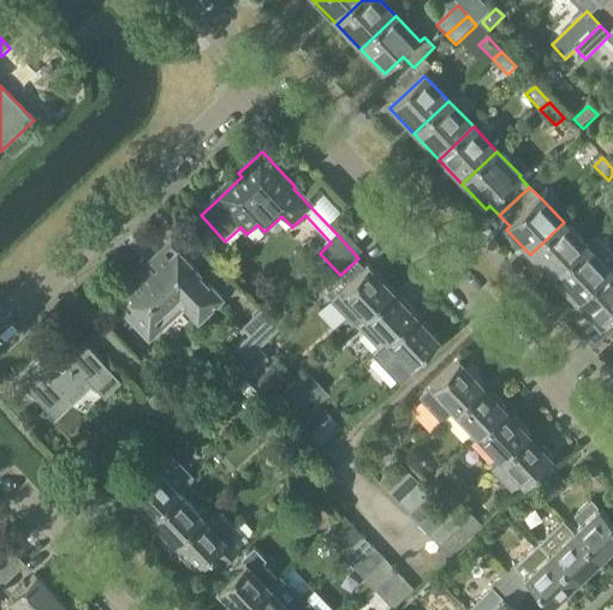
[(589,247),(564,222),(530,255),(554,280),(589,247)]
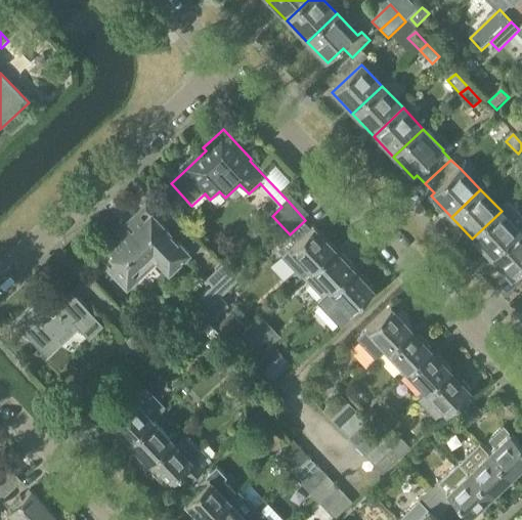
[(521,218),(509,204),(502,211),(472,239),(492,260),(521,231),(521,218)]
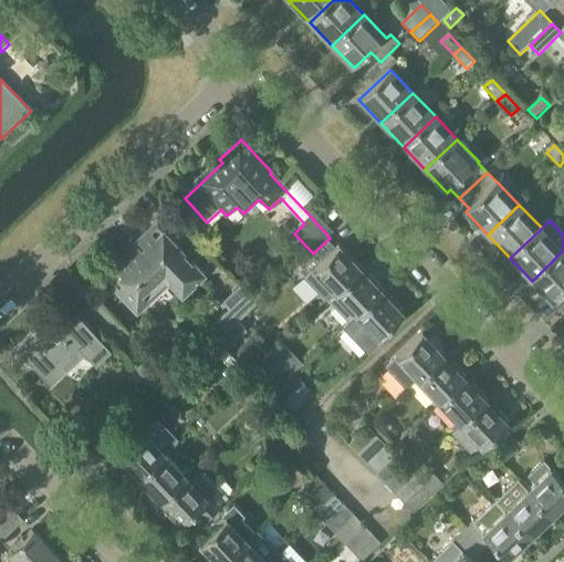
[(206,277),(158,226),(147,236),(150,238),(106,279),(138,314),(162,293),(163,285),(169,285),(183,299),(206,277)]
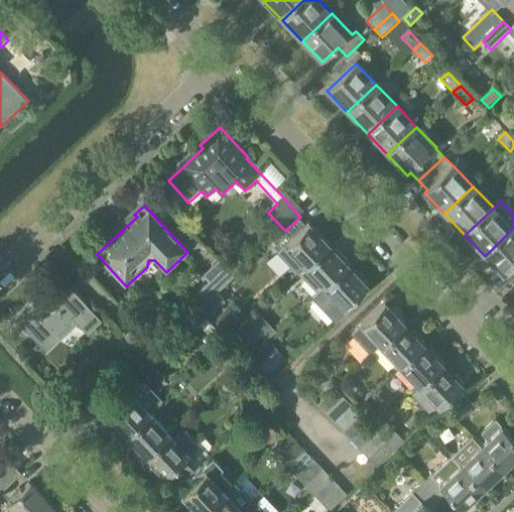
[(298,275),(329,246),(309,225),(278,254),(298,275)]
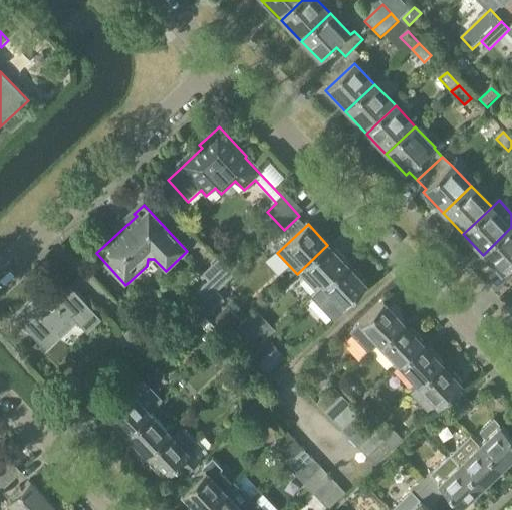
[(511,227),(483,255),(502,276),(511,266),(511,227)]
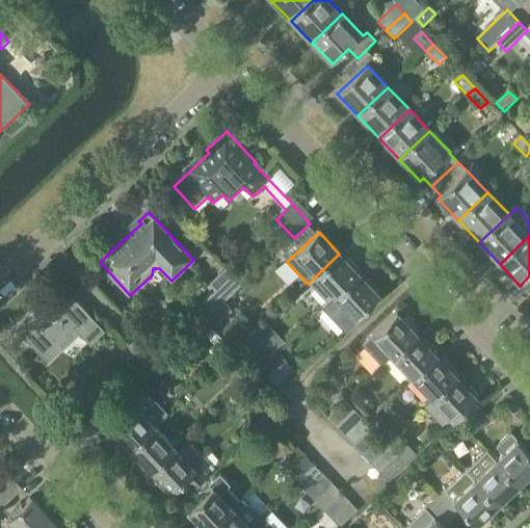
[(359,274),(339,254),(308,284),(327,305),(335,298),(335,297),(359,274)]
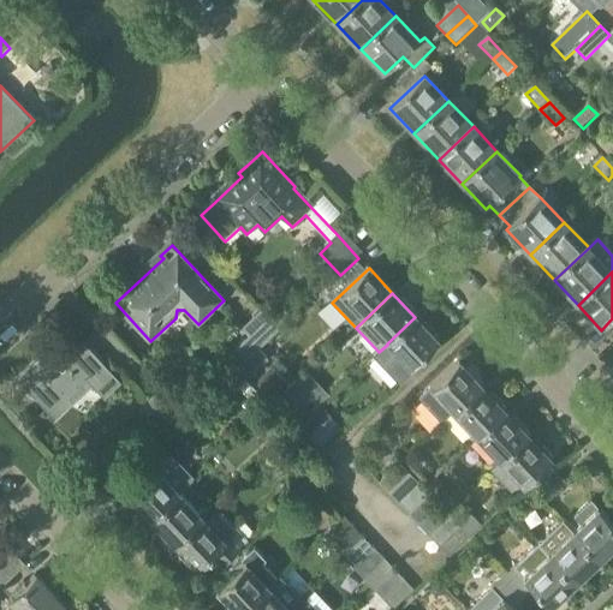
[(259,352),(281,330),(263,311),(244,330),(251,338),(233,354),(244,366),(259,352)]
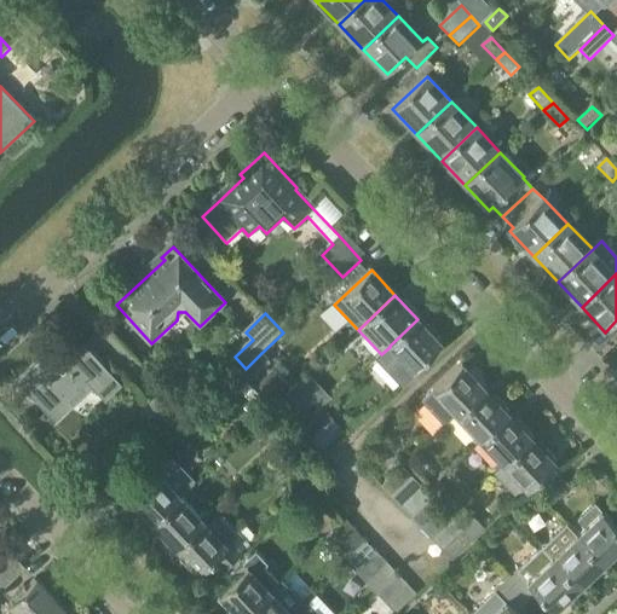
[(440,345),(417,319),(390,346),(390,347),(413,371),(440,345)]
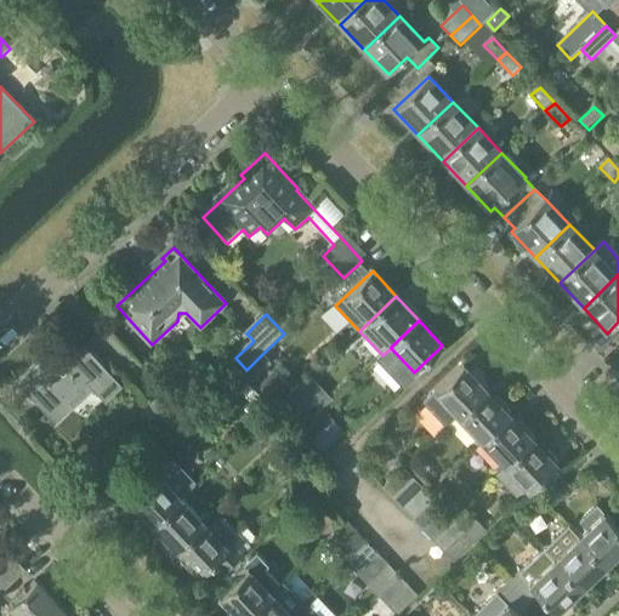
[(20,385),(23,389),(23,393),(24,397),(27,400),(30,403),(34,405),(39,405),(57,425),(74,409),(69,404),(89,385),(107,404),(124,387),(72,334),(20,385)]
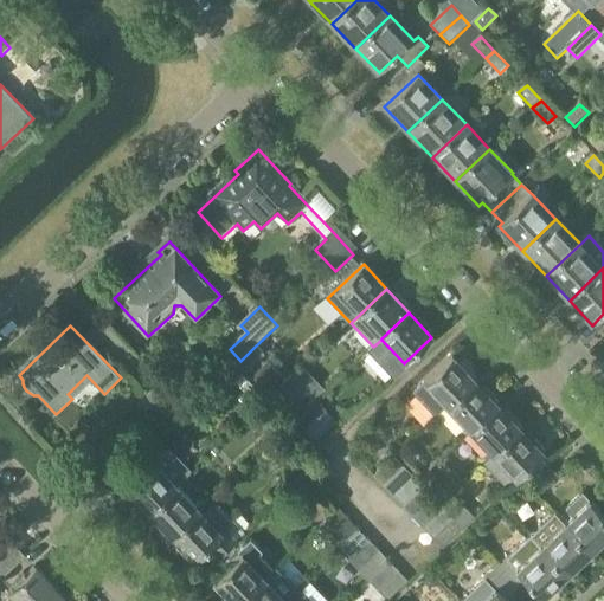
[(241,361),(235,367),(244,376),(265,356),(255,347),(241,361)]
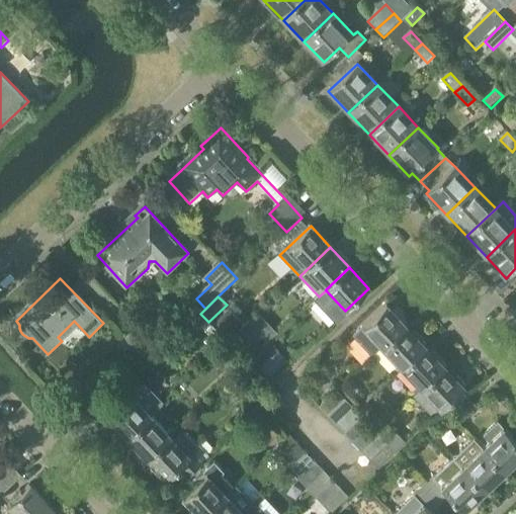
[(382,349),(406,327),(387,307),(363,328),(382,349)]
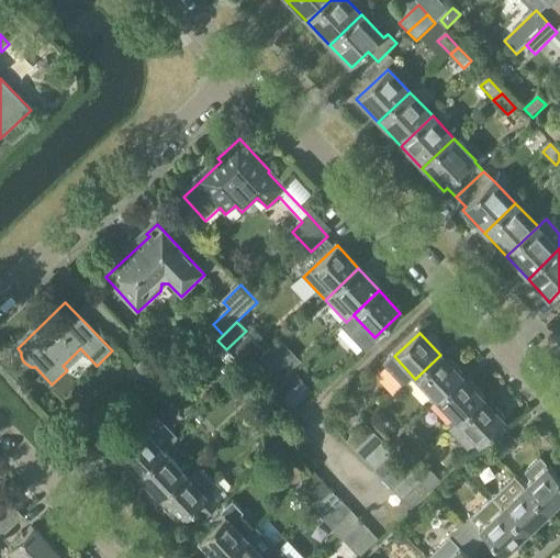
[(250,338),(236,353),(249,366),(264,352),(250,338)]
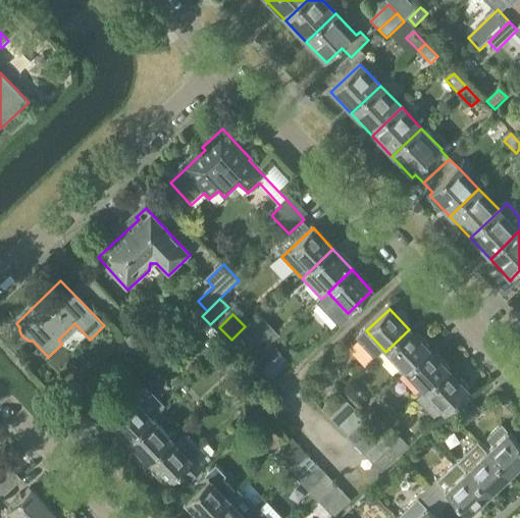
[(210,324),(202,316),(185,332),(193,341),(210,324)]
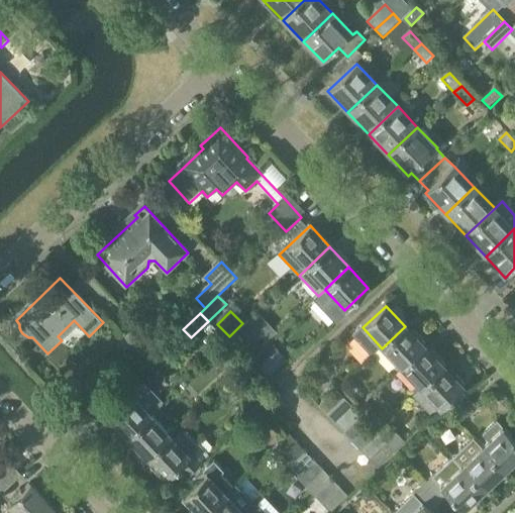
[(251,321),(239,332),(252,345),(261,336),(268,343),(271,341),(251,321)]
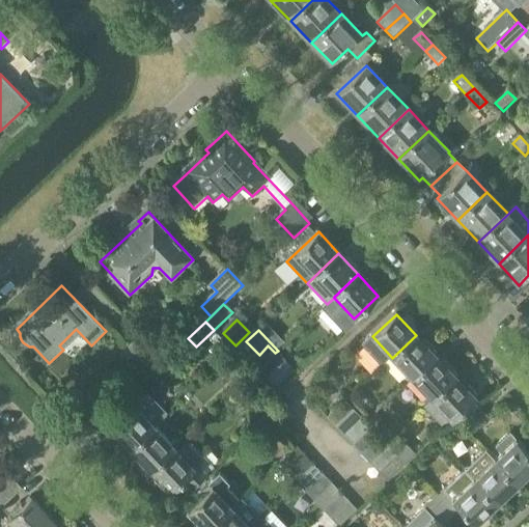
[(436,357),(416,335),(392,358),(412,379),(436,357)]
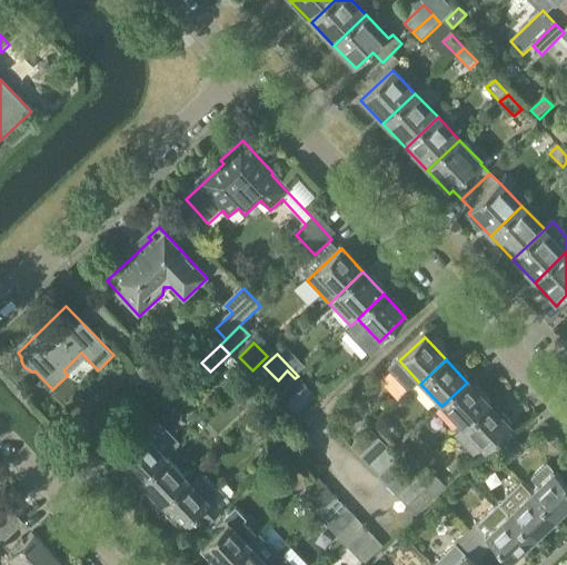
[(467,383),(441,406),(463,428),(488,405),(467,383)]
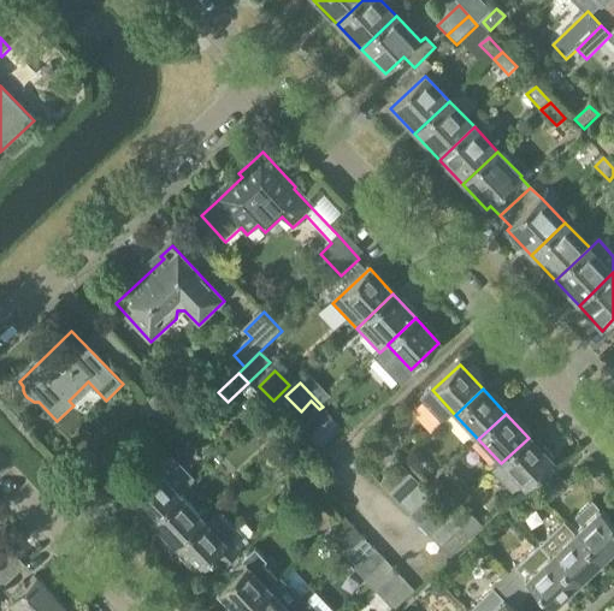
[(529,438),(501,463),(525,488),(553,463),(529,438)]
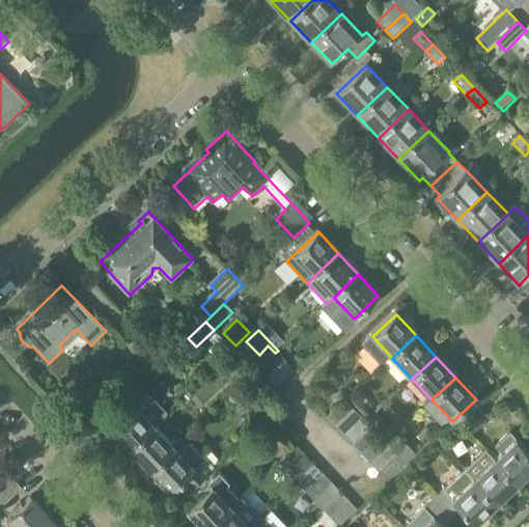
[(156,426),(161,422),(140,400),(111,428),(131,449),(156,426)]
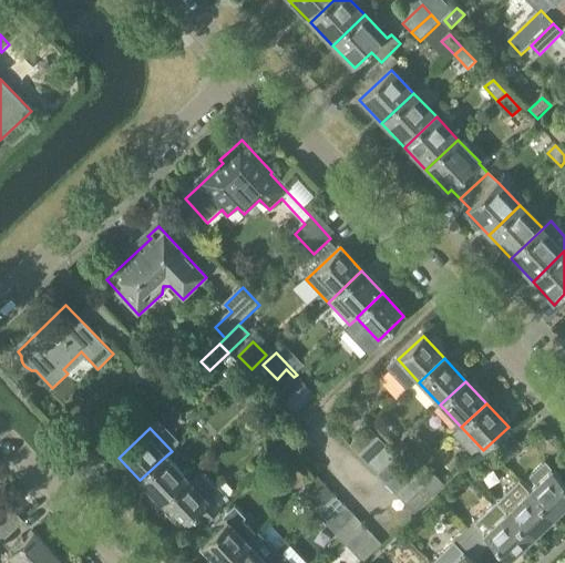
[(359,458),(378,439),(370,430),(351,449),(359,458)]
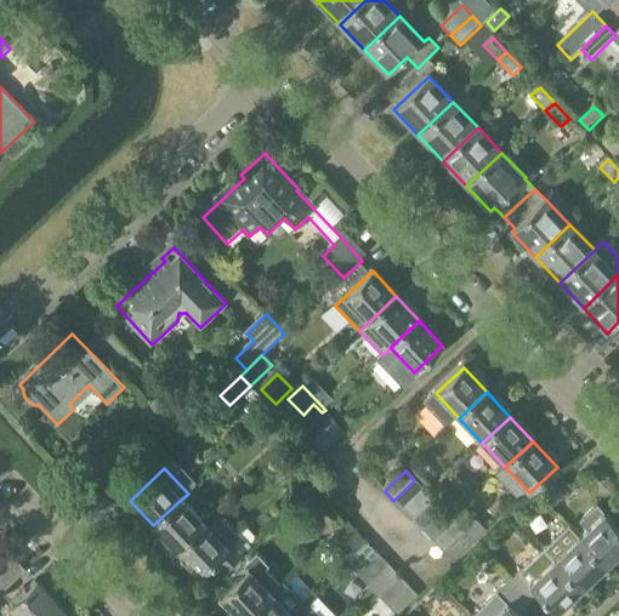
[(537,502),(547,513),(572,489),(562,478),(537,502)]
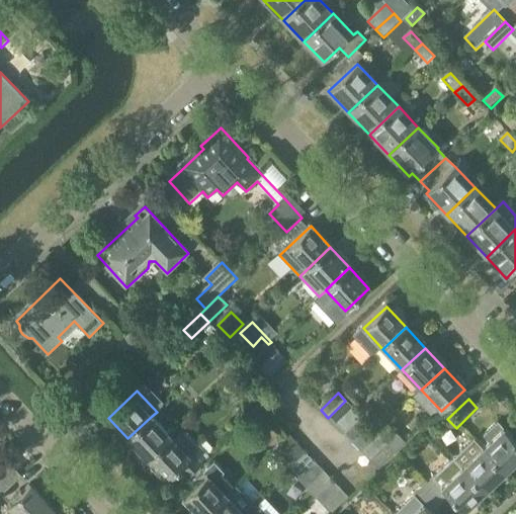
[(354,410),(345,401),(328,418),(337,426),(354,410)]
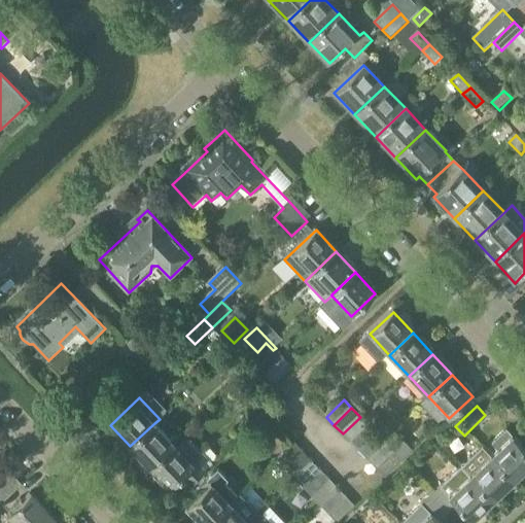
[(360,417),(343,433),(351,443),(369,425),(360,417)]
